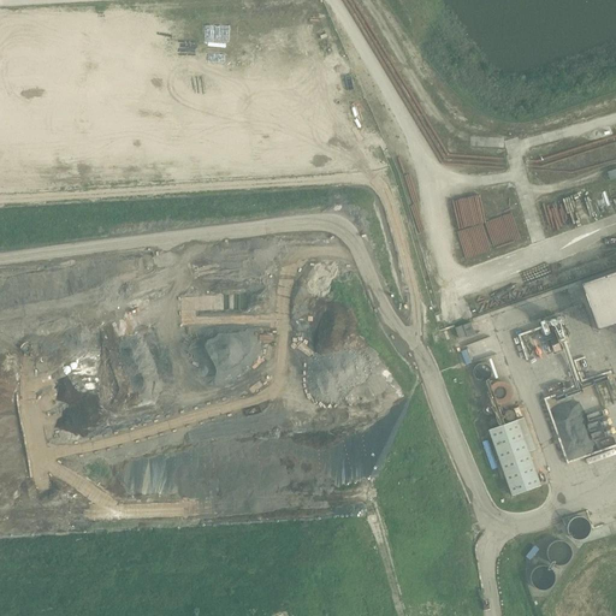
[(615,271),(580,284),(597,330),(615,323),(615,271)]
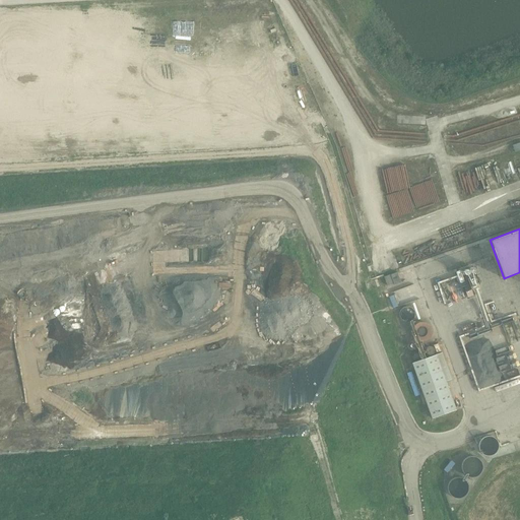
[(460,289),(470,284),(468,280),(466,281),(462,273),(458,275),(455,268),(435,277),(440,289),(451,284),(455,295),(461,291),(460,289)]
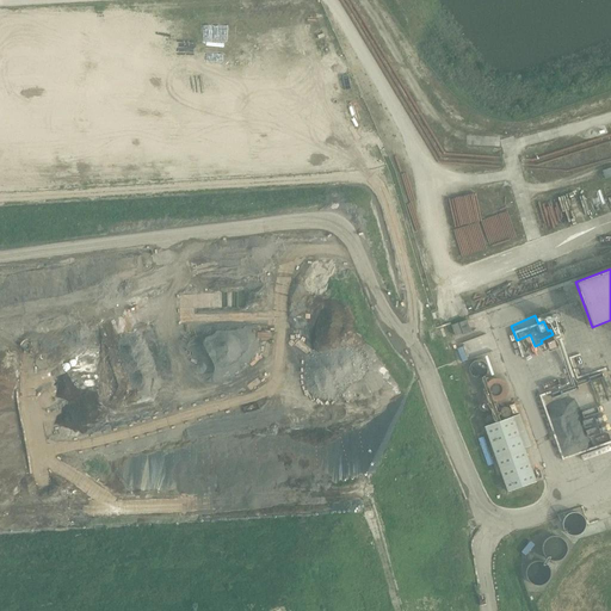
[(468,320),(451,326),(455,335),(462,333),(463,335),(471,332),(468,320)]
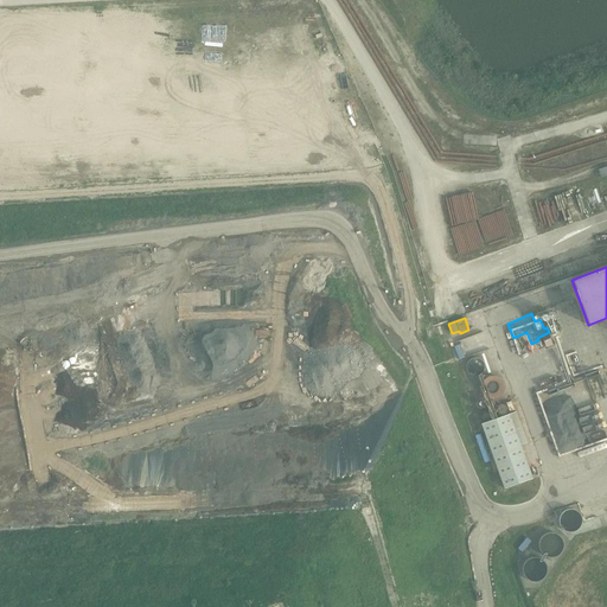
[(468,339),(485,333),(483,327),(455,337),(460,350),(461,349),(464,355),(466,353),(464,346),(470,344),(468,339)]
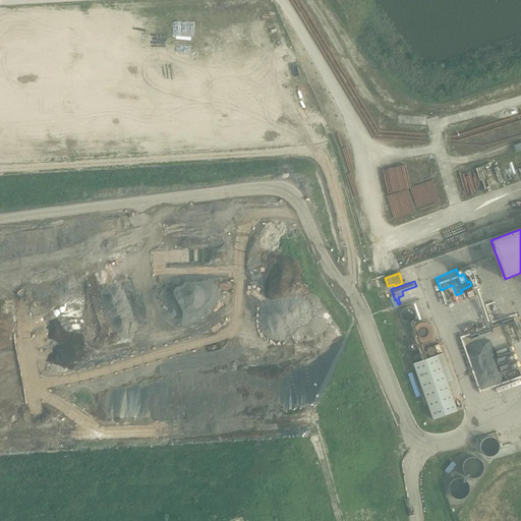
[(416,314),(416,311),(414,309),(411,307),(408,307),(406,307),(403,309),(402,311),(401,314),(402,317),(403,320),(406,322),(408,322),(412,322),(414,320),(415,317),(416,314)]
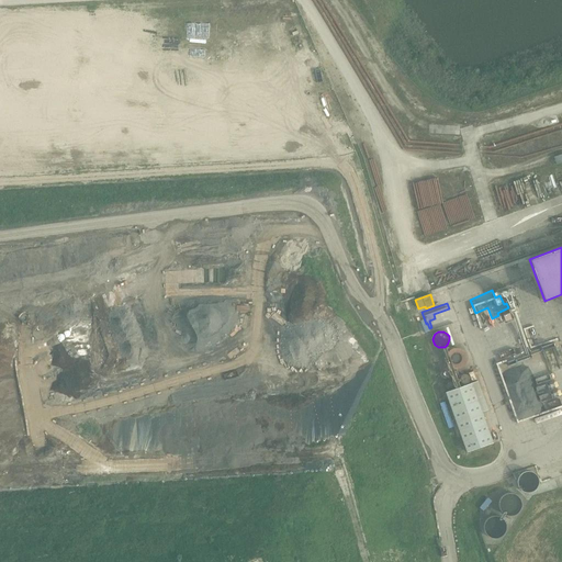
[(465,358),(465,356),(464,353),(462,351),(459,349),(456,348),(452,349),(449,351),(448,355),(447,358),(448,361),(449,364),(451,366),(456,368),(459,367),(461,366),(463,364),(464,362),(465,358)]
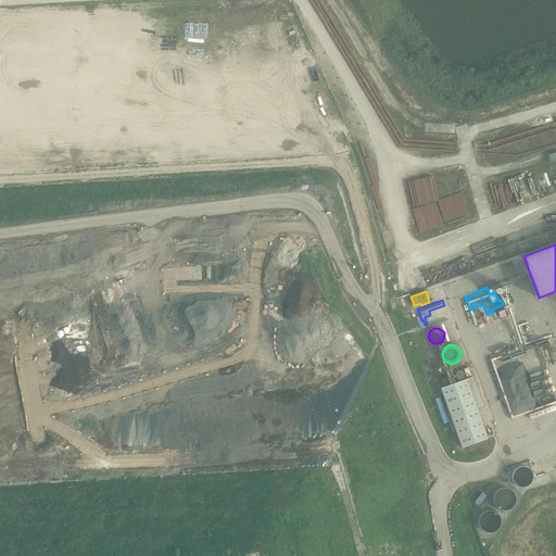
[(489,359),(492,367),(526,355),(522,346),(489,359)]
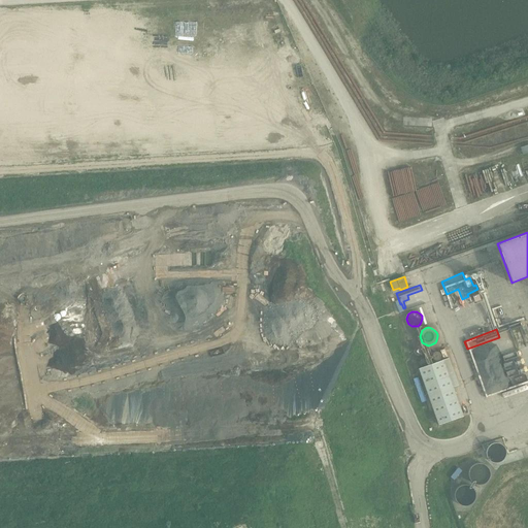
[(468,348),(490,421),(527,409),(527,363),(518,366),(508,335),(468,348)]
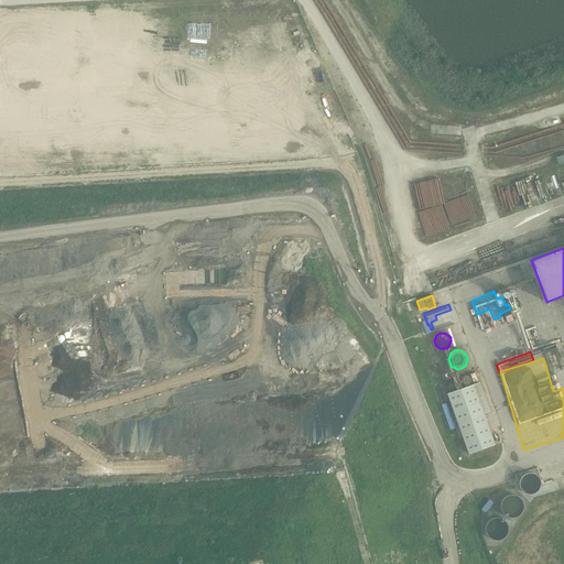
[(479,382),(447,394),(468,454),(495,445),(484,414),(489,412),(479,382)]
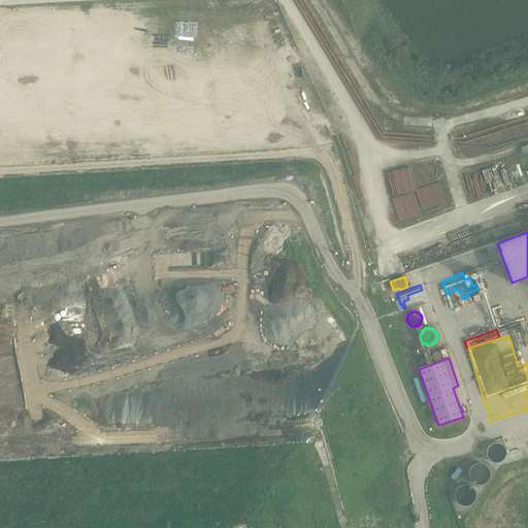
[(468,505),(480,484),(484,486),(492,469),(475,461),(469,473),(460,469),(456,479),(461,481),(452,497),(468,505)]
